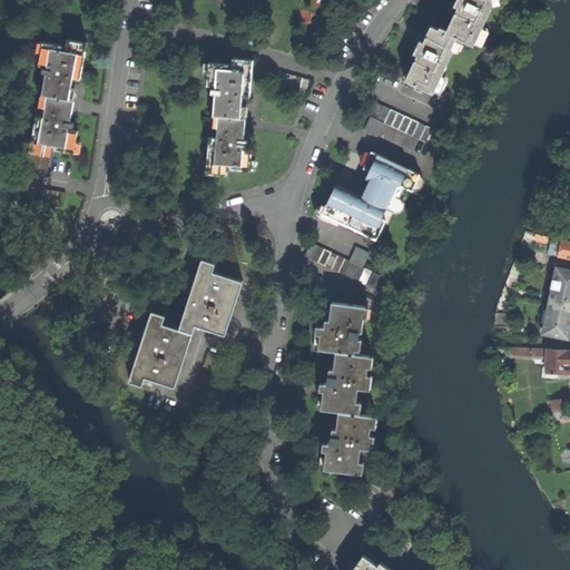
[(423,90),(424,88),(434,92),(454,50),(453,46),(457,39),(463,43),(464,40),(475,46),(494,2),(493,0),(457,0),(458,0),(459,6),(457,10),(448,29),(441,26),(440,28),(432,25),(426,38),(424,41),(419,43),(415,52),(419,55),(406,79),(416,85),(415,87),(423,90)]
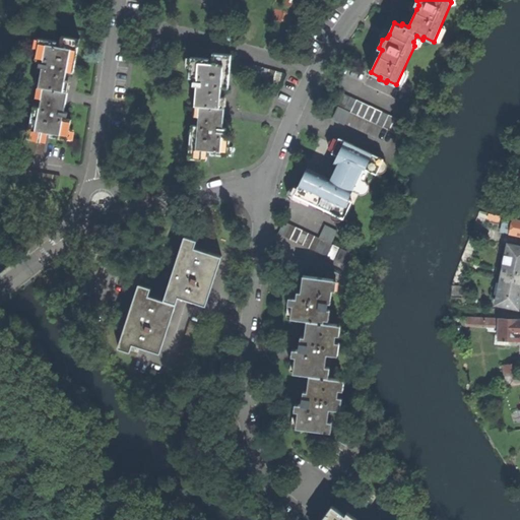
[(74,72),(80,39),(62,36),(61,45),(57,44),(58,40),(40,37),(36,58),(44,60),(44,62),(40,61),(39,65),(43,66),(40,85),(45,86),(41,106),(34,105),(27,138),(25,137),(22,150),(44,154),(48,132),(51,132),(50,136),(68,140),(72,119),(64,117),(64,115),(68,116),(68,113),(69,111),(65,110),(68,91),(64,90),(66,76),(67,71),(74,72)]
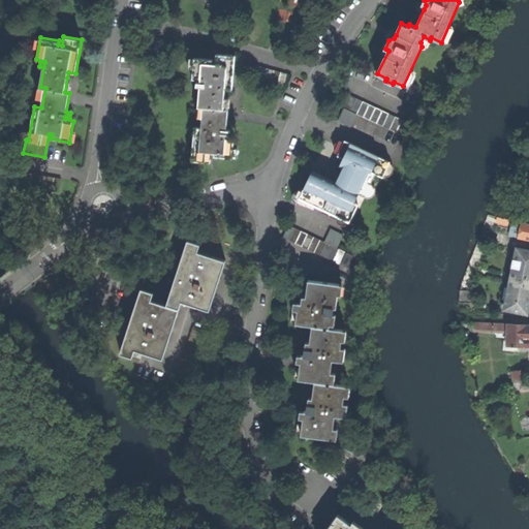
[(231,89),(234,55),(217,54),(217,63),(214,63),(214,60),(196,59),(194,80),(201,80),(201,83),(197,83),(197,87),(200,87),(199,106),(204,106),(201,128),(196,127),(194,161),(211,162),(212,153),(215,153),(215,157),(231,158),(234,136),(225,136),(226,134),(230,134),(230,132),(230,130),(227,129),(229,109),(224,109),(225,99),(223,97),(224,93),(224,89),(231,89)]
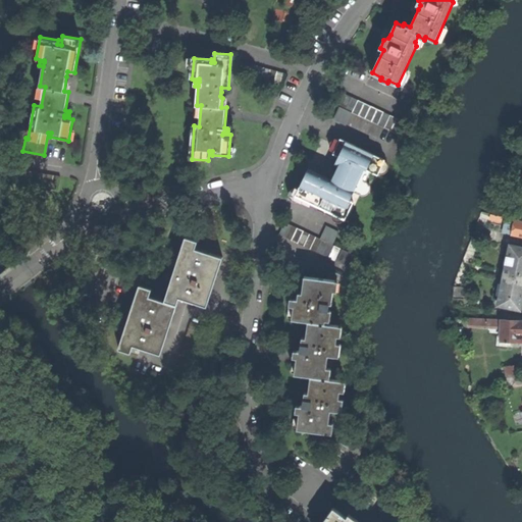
[(352,112),(404,137),(410,123),(346,94),(340,106),(352,112)]
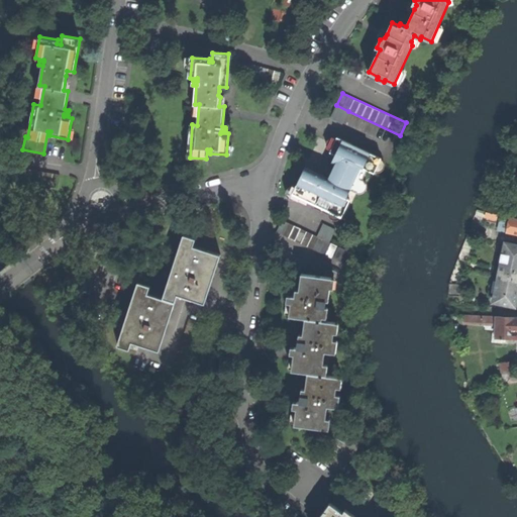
[(343,124),(348,111),(336,105),(330,118),(343,124)]
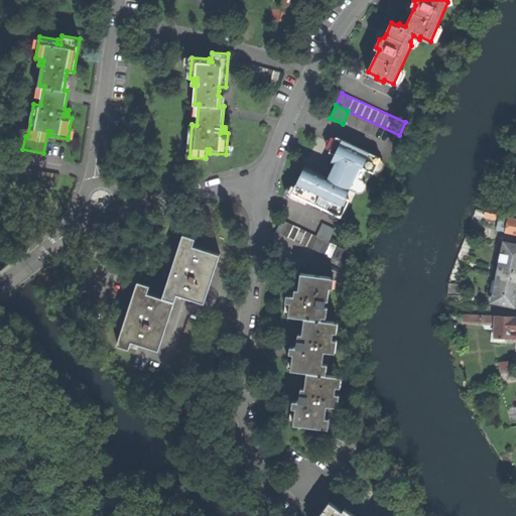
[(341,217),(350,199),(346,197),(349,188),(358,192),(360,194),(361,192),(365,189),(366,184),(362,181),(368,170),(373,172),(378,172),(382,168),(383,165),(382,161),(380,158),(380,157),(337,137),(336,138),(334,138),(331,140),(329,142),(328,146),(329,149),(330,151),(335,154),(332,161),(336,162),(329,177),(305,166),(298,180),(295,186),(292,186),(288,188),(287,195),(289,198),(291,200),(294,200),(297,198),(308,204),(310,201),(316,203),(314,207),(329,214),(331,218),(333,220),(338,220),(341,217)]
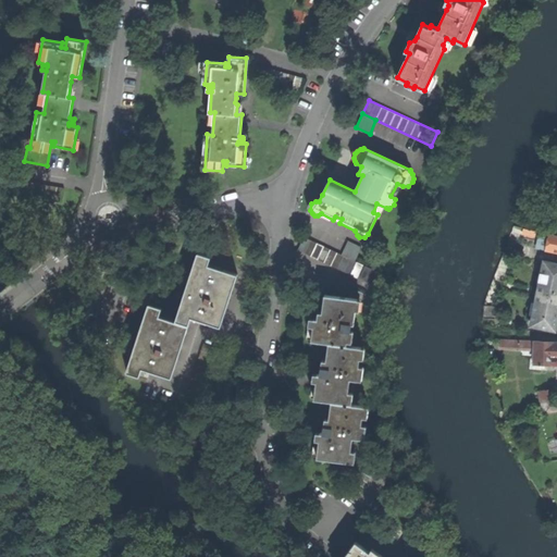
[(64,188),(22,181),(19,194),(62,201),(64,188)]
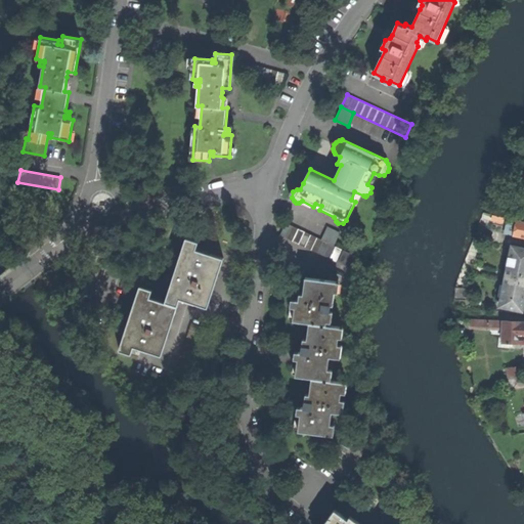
[(503,232),(514,235),(517,220),(506,218),(503,232)]
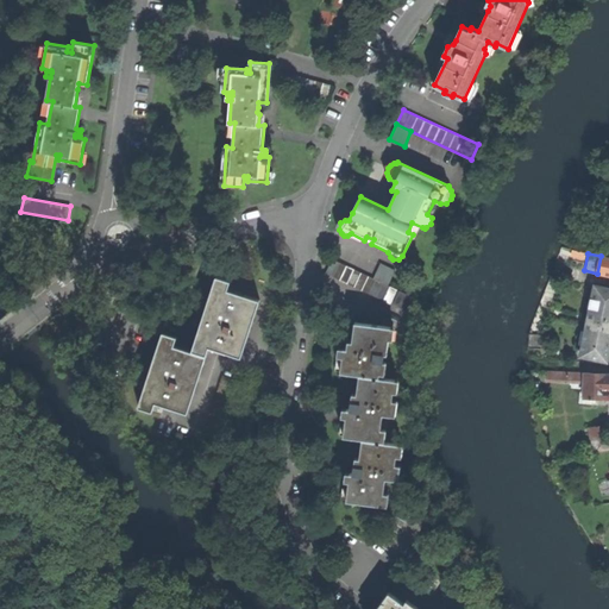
[(608,257),(601,256),(597,274),(608,275),(608,257)]
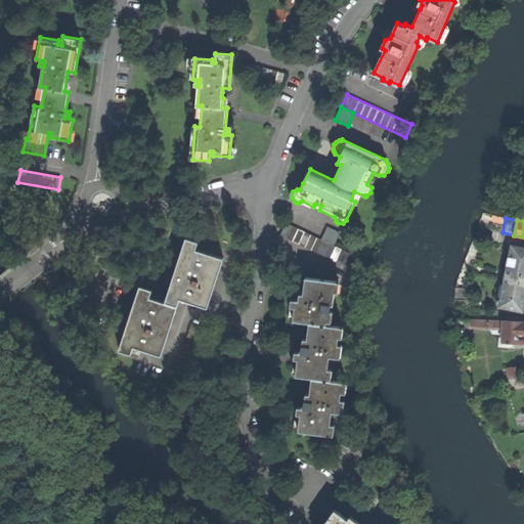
[(281,235),(338,260),(343,249),(335,245),(341,232),(329,227),(322,239),(288,223),(281,235)]
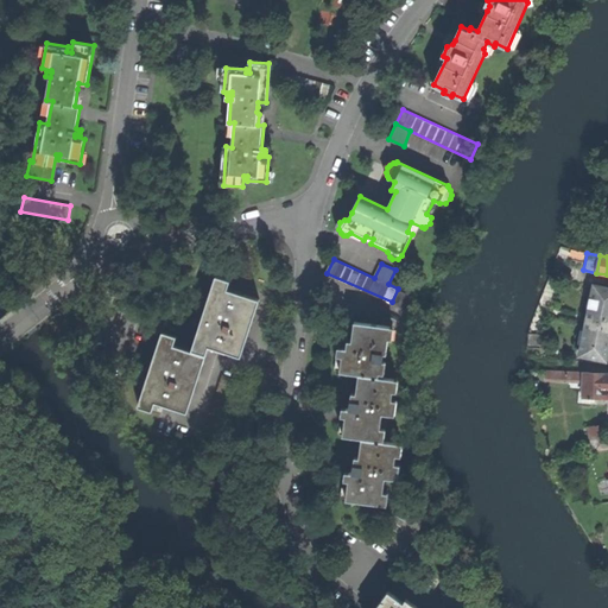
[(175,406),(189,411),(211,342),(219,346),(219,348),(241,356),(260,299),(245,293),(245,297),(238,295),(228,291),(232,280),(216,276),(192,347),(191,347),(190,349),(182,347),(173,344),(176,335),(165,331),(140,405),(154,410),(158,398),(175,404),(175,406)]
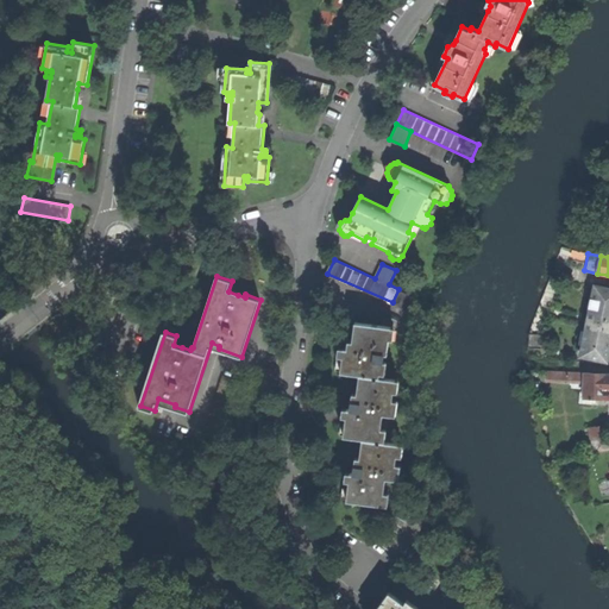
[(608,288),(595,286),(581,356),(607,360),(608,351),(608,288)]
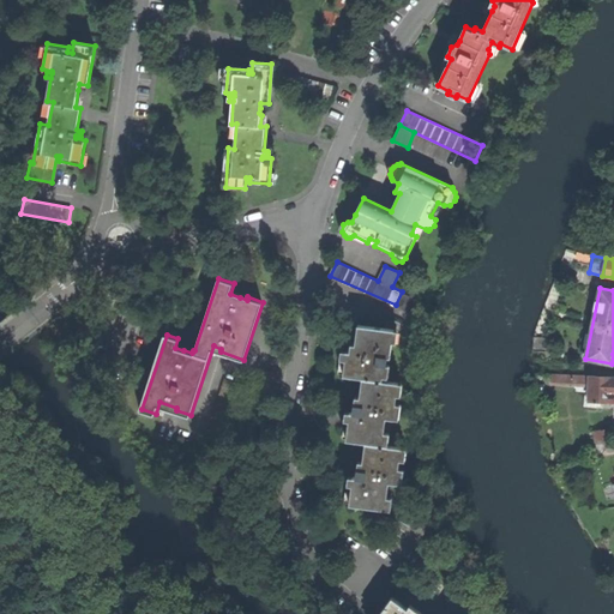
[(413,296),(403,293),(398,306),(407,308),(413,296)]
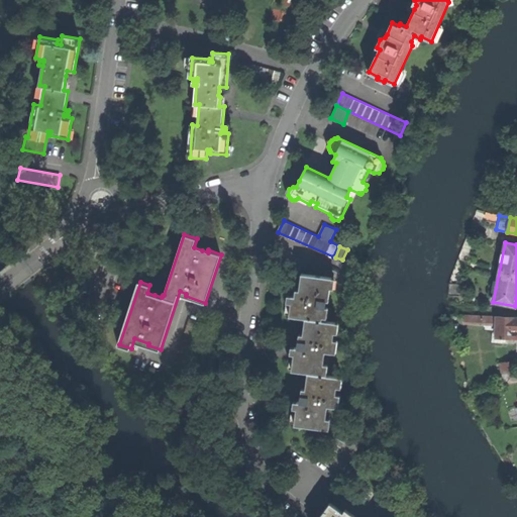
[(293,315),(307,317),(325,320),(328,299),(330,299),(333,277),(303,273),(301,289),(300,296),(295,295),(293,315)]
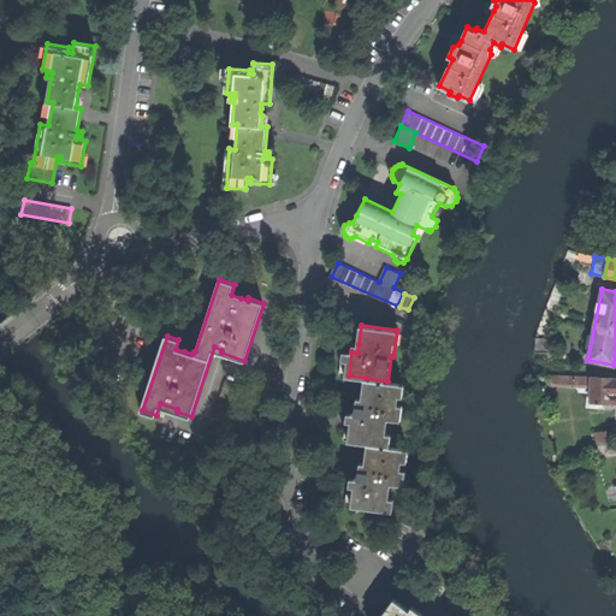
[(615,379),(597,379),(557,377),(557,384),(597,388),(597,404),(615,404),(615,379)]
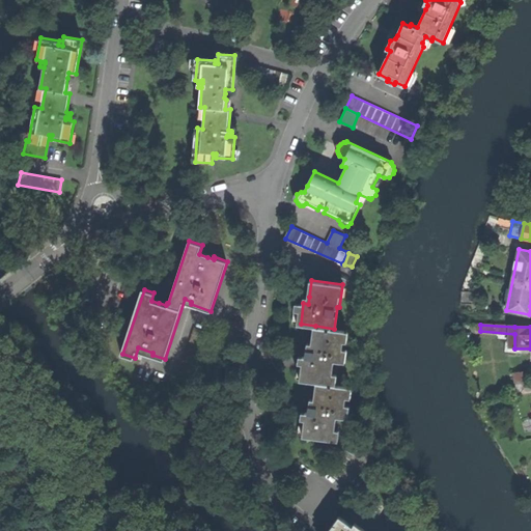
[(302,380),(319,382),(334,384),(337,360),(344,361),(348,330),(334,329),(315,326),(313,340),(312,350),(308,348),(307,357),(305,357),(302,380)]
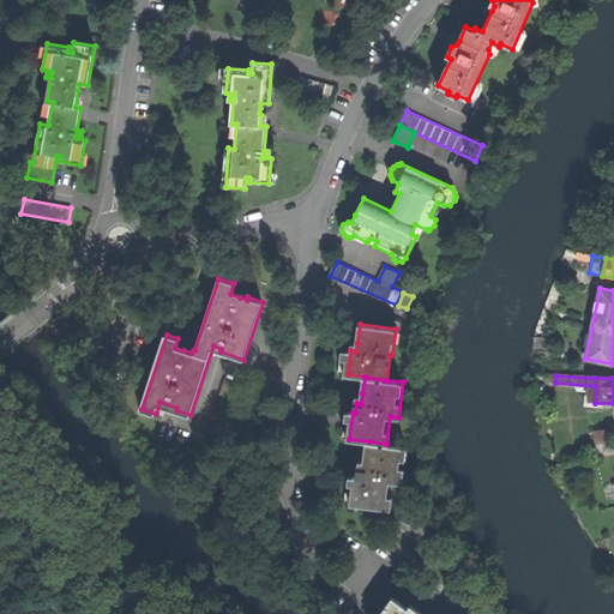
[(597,456),(613,452),(613,446),(607,449),(603,429),(594,432),(597,456)]
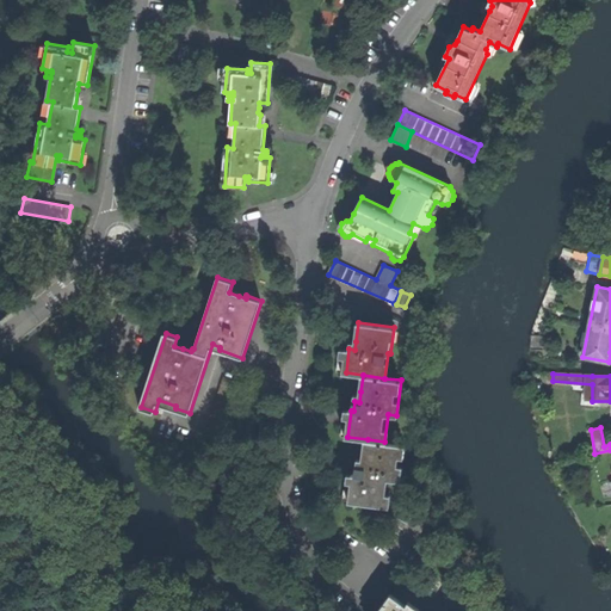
[(351,501),(387,506),(390,479),(397,480),(402,444),(384,442),(368,439),(364,458),(364,466),(359,466),(358,475),(355,474),(351,501)]
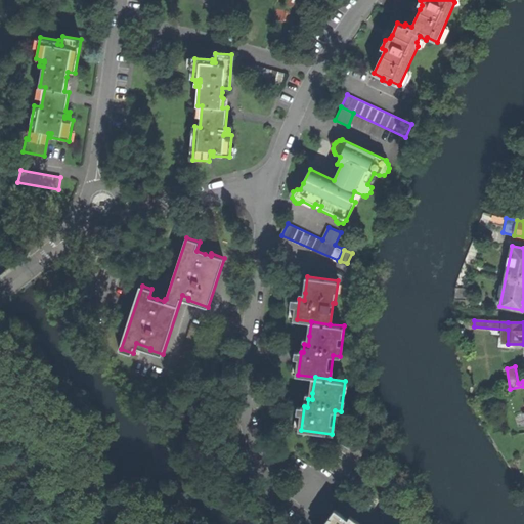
[(360,523),(361,523),(352,515),(349,518),(336,509),(324,523),(360,523)]
